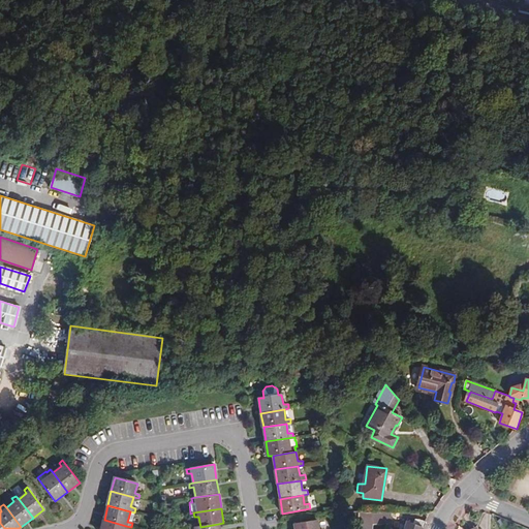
[(392,520),(392,511),(360,511),(359,526),(370,526),(371,520),(392,520)]
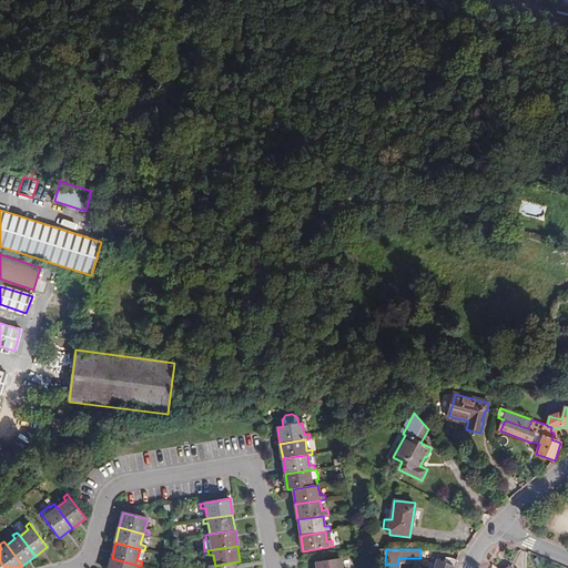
[(454,567),(458,560),(447,557),(445,561),(437,558),(433,567),(429,567),(430,567),(423,565),(422,567),(454,567)]
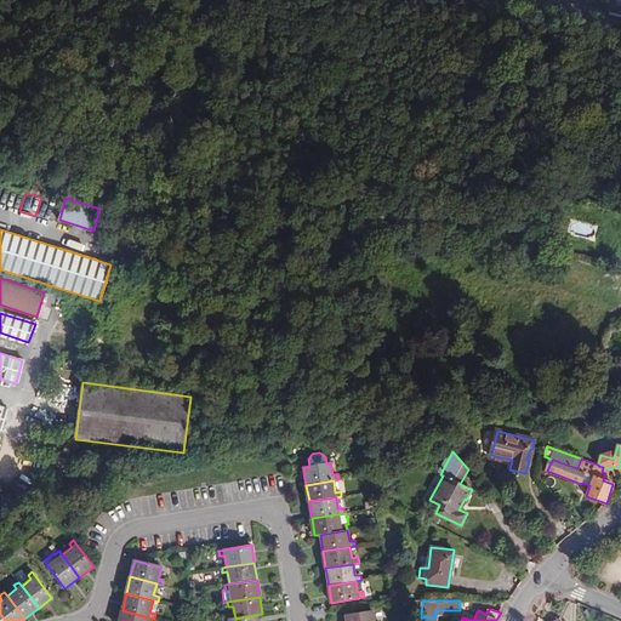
[(147,620),(148,617),(123,610),(119,620),(147,620)]
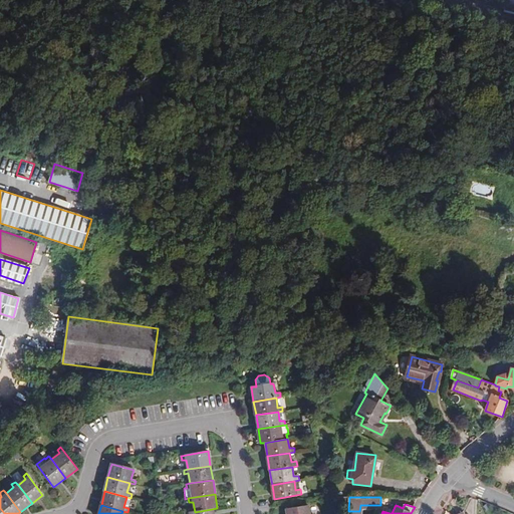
All buildings are outlined.
